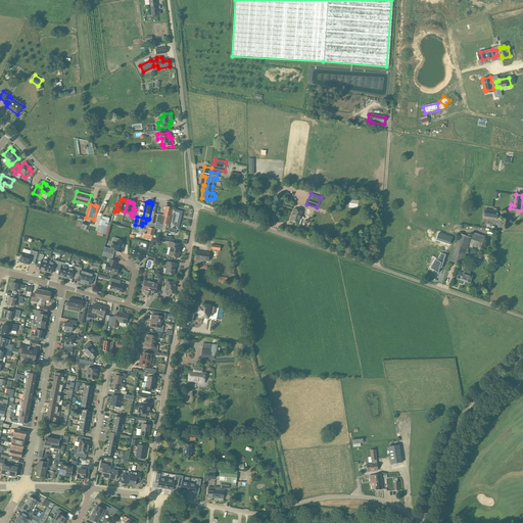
[(145,223),(144,226),(152,228),(156,204),(152,204),(149,219),(148,219),(148,220),(146,219),(145,223)]
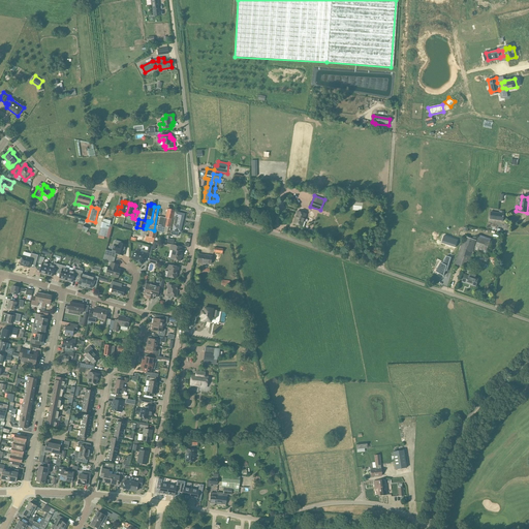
[(175,211),(167,209),(165,218),(160,217),(156,231),(163,234),(163,232),(167,234),(168,227),(169,227),(172,219),(173,220),(175,211)]
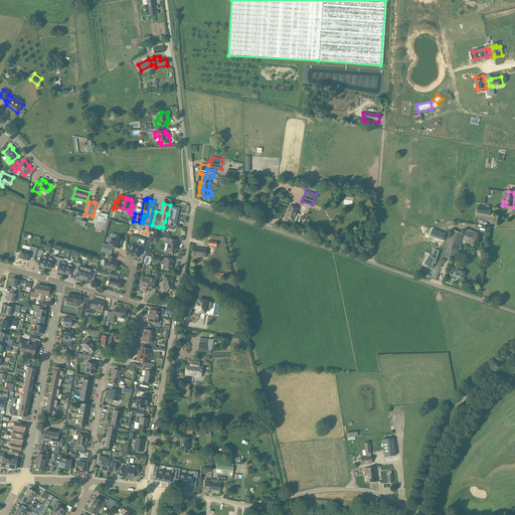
[(170,214),(168,224),(167,223),(166,228),(173,229),(174,226),(175,226),(179,208),(170,206),(168,214),(170,214)]
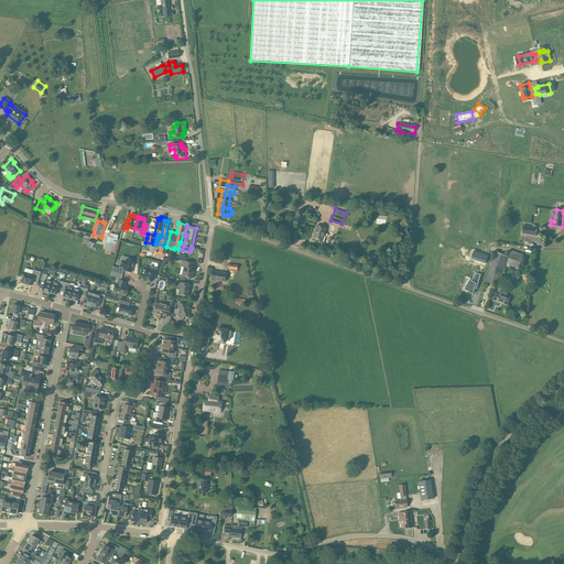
[(326,228),(316,226),(312,239),(322,242),(326,228)]
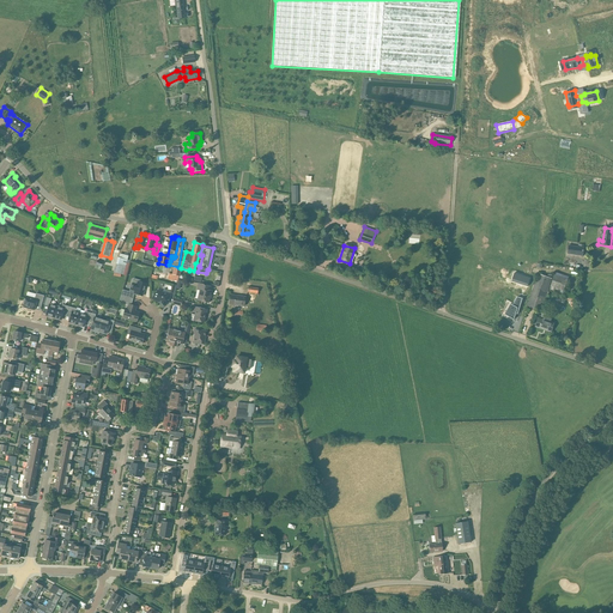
[(584,248),(570,247),(569,254),(583,256),(584,248)]
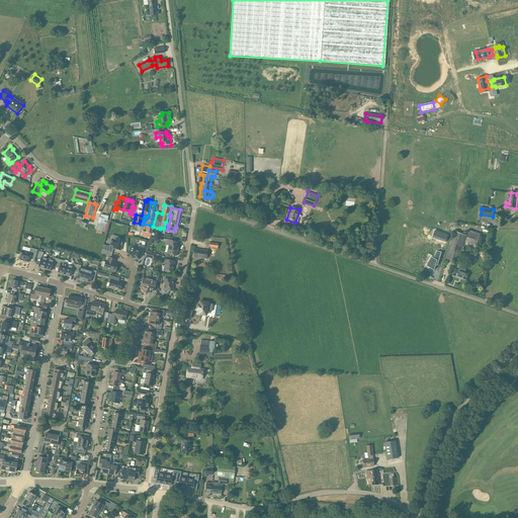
[(108,217),(101,214),(100,218),(99,218),(96,231),(104,233),(108,217)]
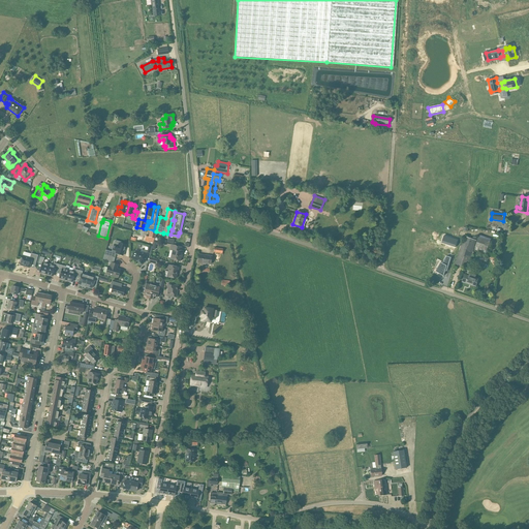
[(146,237),(145,241),(152,243),(153,243),(154,239),(155,239),(156,232),(154,231),(150,231),(149,238),(148,237),(146,237)]
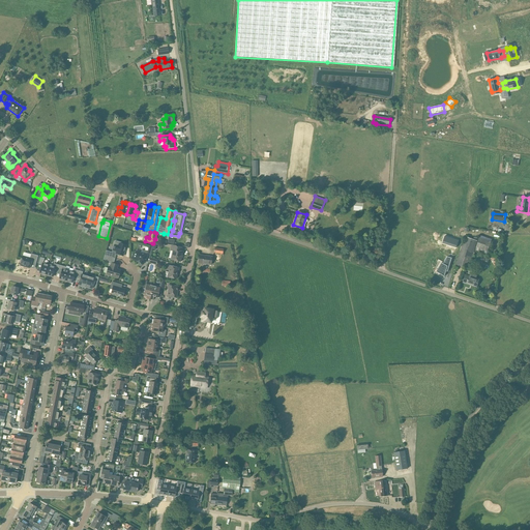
[(493,239),(480,235),(476,249),(474,249),(477,241),(465,237),(455,265),(468,269),(473,255),(476,257),(478,252),(488,255),(493,239)]
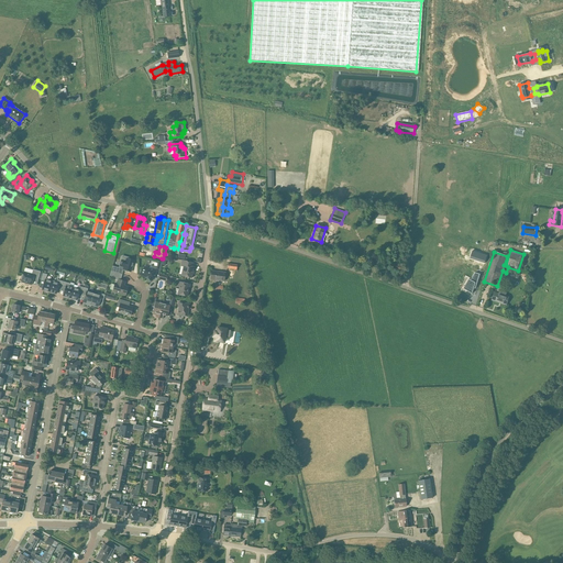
[(473,251),(472,255),(477,257),(476,261),(485,263),(486,260),(487,255),(478,253),(473,251)]
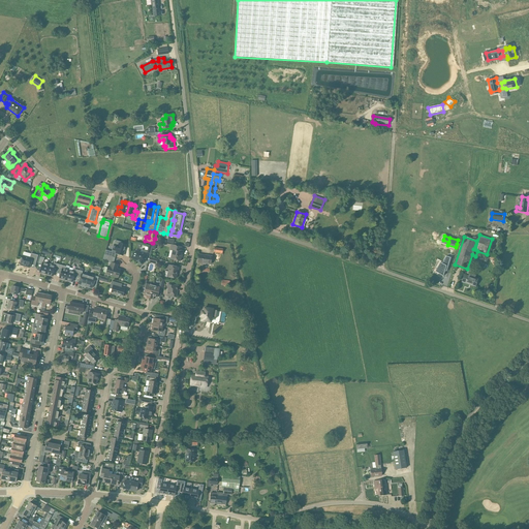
[(104,255),(115,258),(115,257),(114,257),(115,253),(117,254),(120,255),(123,255),(124,251),(125,251),(126,246),(119,244),(118,246),(115,245),(112,252),(106,250),(104,255)]
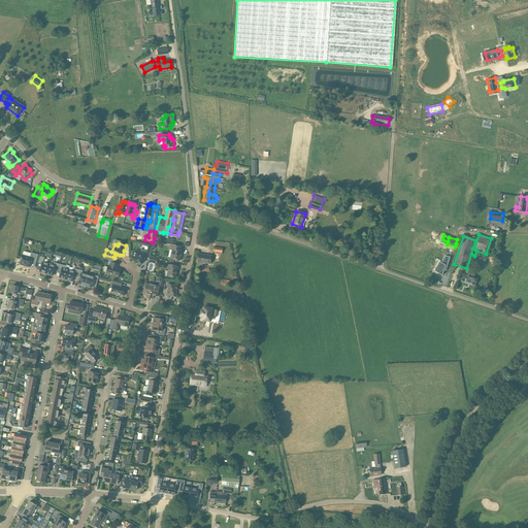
[(182,246),(171,244),(169,250),(172,251),(170,259),(179,261),(182,255),(183,251),(180,250),(182,246)]
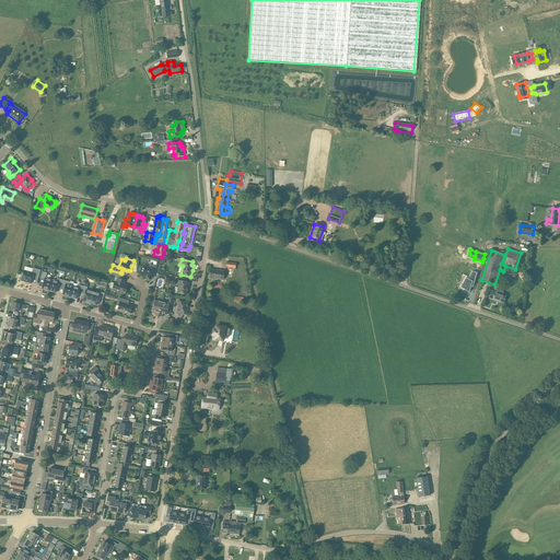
[(243,260),(237,259),(236,264),(228,263),(226,267),(230,268),(230,270),(242,272),(243,260)]
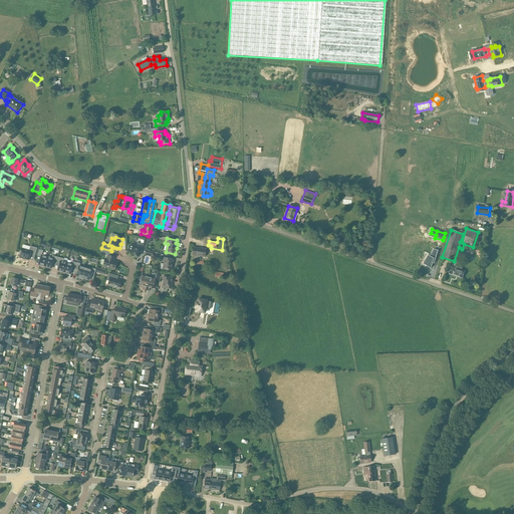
[(132,244),(130,252),(141,255),(143,247),(143,246),(144,245),(138,243),(138,246),(132,244)]
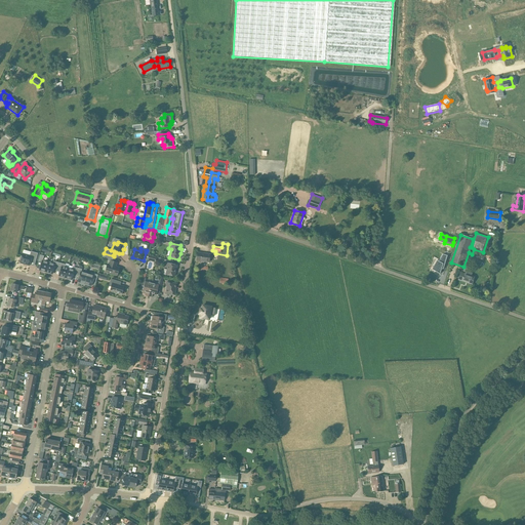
[(31,252),(24,250),(22,257),(21,257),(19,260),(21,261),(21,263),(27,264),(27,265),(30,266),(31,260),(36,263),(38,253),(31,251),(31,252)]
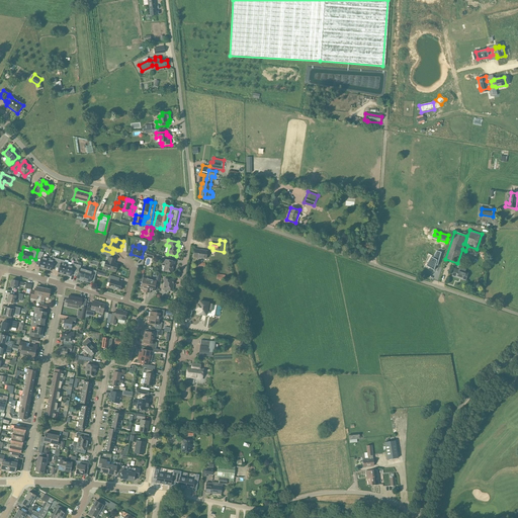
[(207,251),(194,249),(193,257),(206,259),(207,251)]
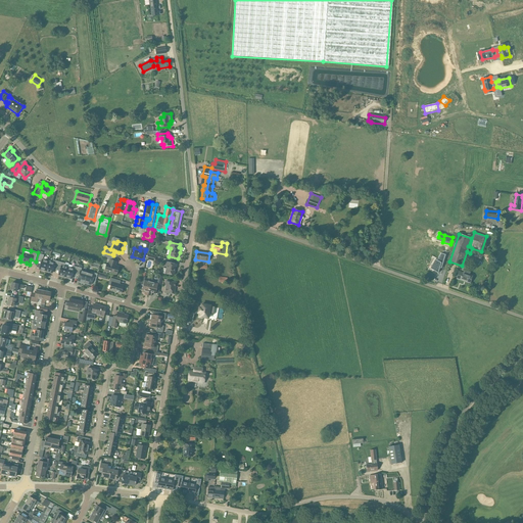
[(46,272),(49,262),(43,259),(44,254),(40,253),(38,260),(42,262),(39,270),(42,271),(45,272),(45,271),(46,272)]
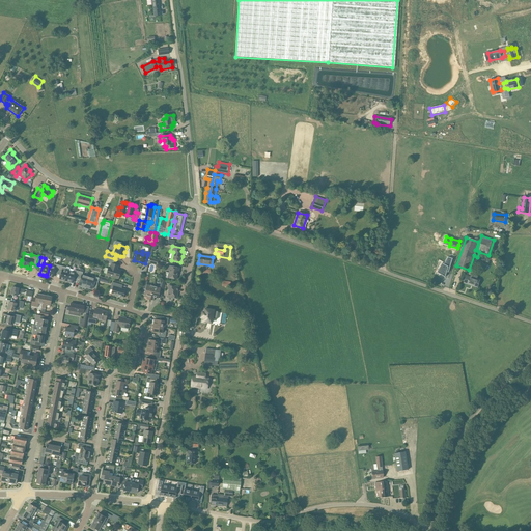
[(443,263),(439,270),(442,272),(441,274),(446,277),(447,272),(448,269),(449,270),(453,258),(448,257),(445,263),(444,264),(443,263)]
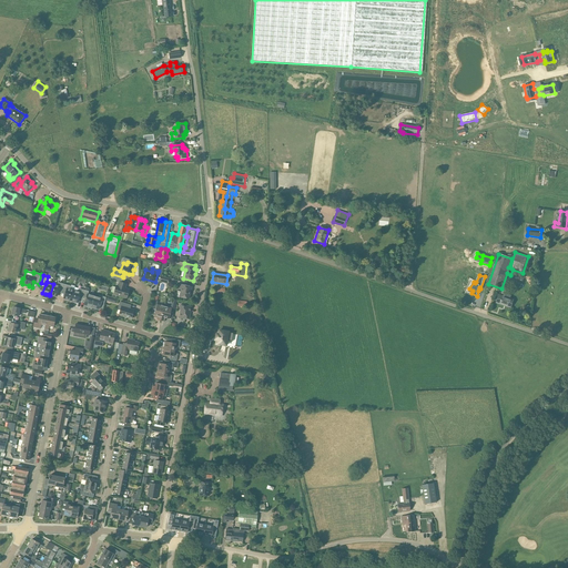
[(117,286),(113,295),(127,298),(129,290),(125,288),(124,287),(125,285),(127,285),(121,283),(122,282),(120,282),(118,281),(118,282),(118,283),(119,283),(118,286),(117,286)]
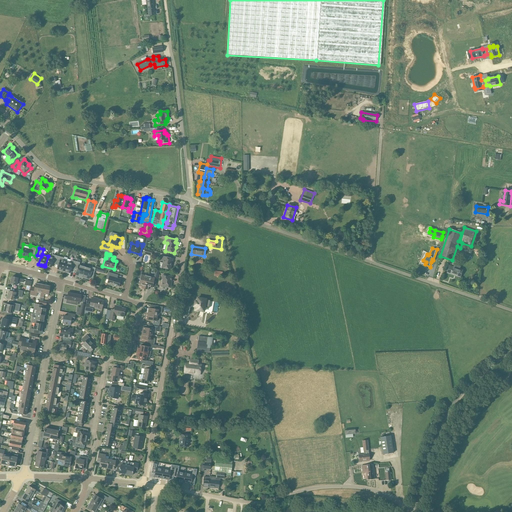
[(56,263),(58,256),(52,254),(51,257),(48,256),(45,266),(48,267),(51,267),(53,262),(56,263)]
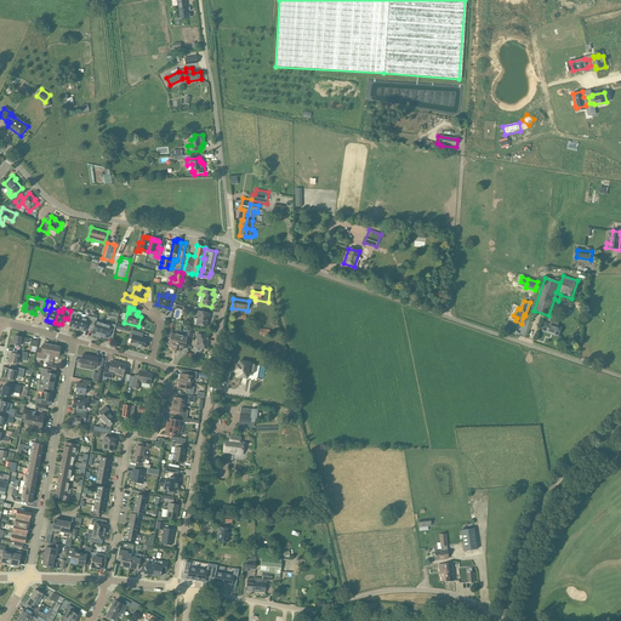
[(78,313),(70,311),(68,319),(72,320),(70,326),(70,328),(74,329),(78,329),(81,318),(77,317),(78,313)]
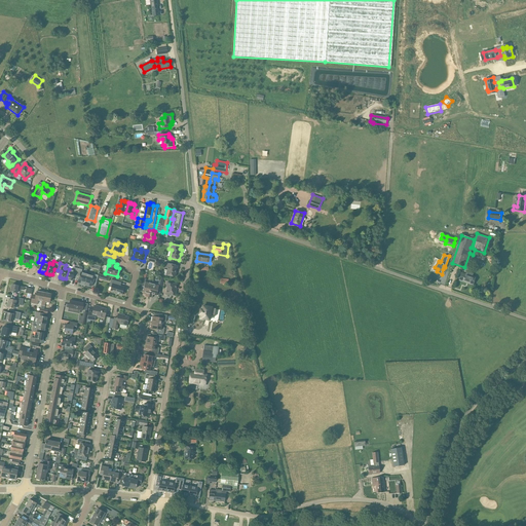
[(164,270),(163,274),(166,275),(175,277),(178,266),(167,264),(166,268),(167,268),(167,270),(164,270)]
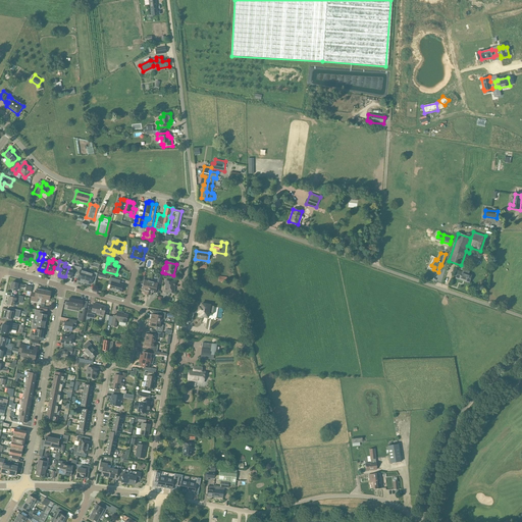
[(84,283),(87,272),(81,270),(82,266),(82,265),(80,264),(79,267),(76,273),(80,274),(77,280),(80,281),(80,282),(84,283)]
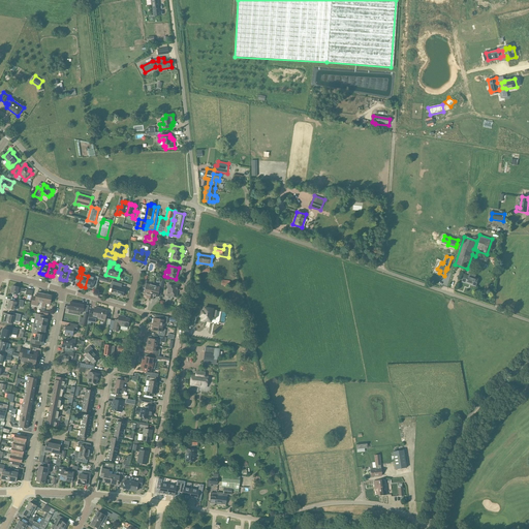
[(69,271),(66,280),(68,281),(68,282),(71,283),(71,282),(72,282),(74,277),(78,278),(78,277),(80,271),(73,269),(72,272),(69,271)]
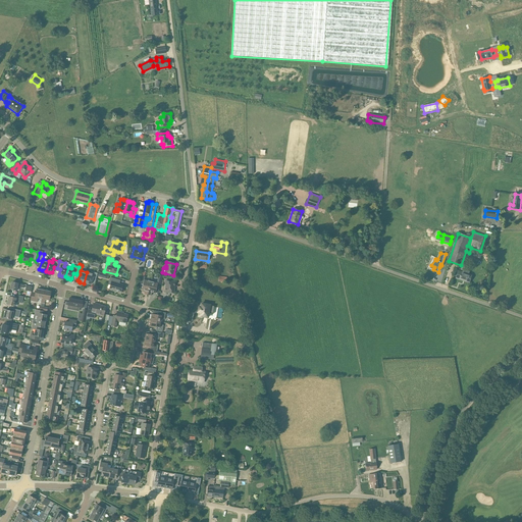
[(469,272),(463,270),(462,272),(459,271),(456,278),(469,283),(472,275),(468,274),(469,272)]
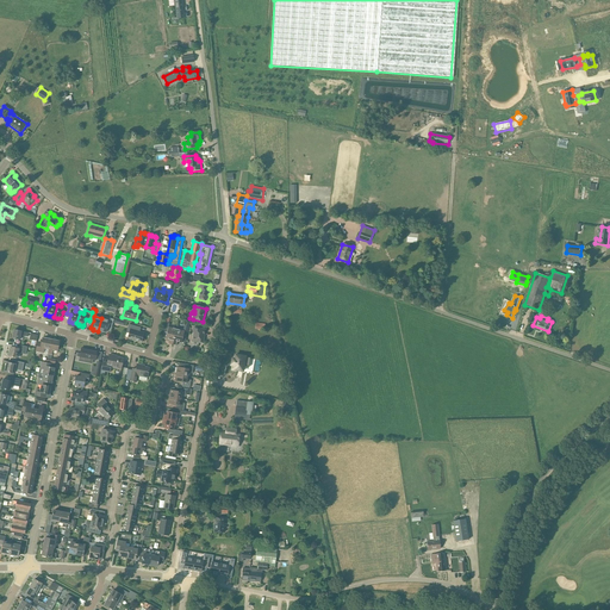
[(101,318),(98,331),(103,332),(104,332),(104,331),(106,332),(109,325),(112,327),(114,319),(106,317),(106,319),(101,318)]
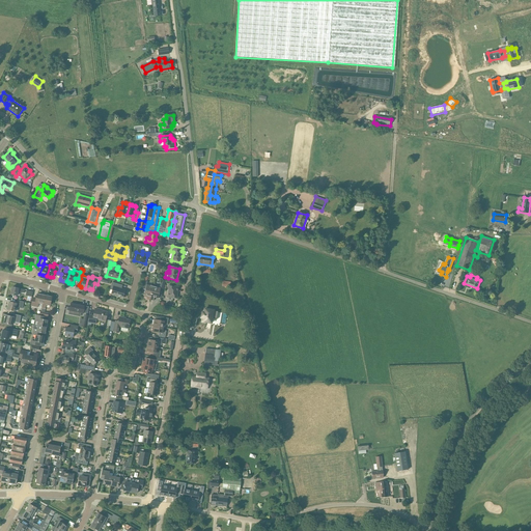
[(144,281),(142,288),(145,289),(144,295),(144,297),(147,298),(147,299),(150,300),(154,285),(150,285),(150,286),(147,285),(147,282),(144,281)]
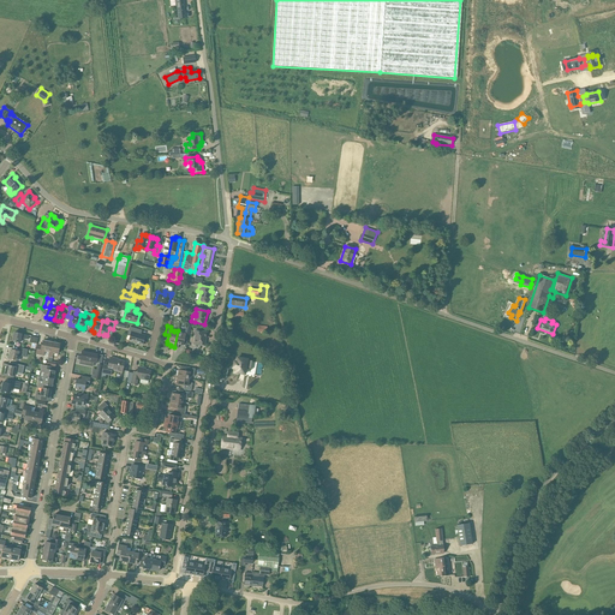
[(142,330),(130,327),(127,335),(131,335),(129,341),(142,346),(145,336),(141,335),(139,334),(139,330),(142,332),(142,330)]
